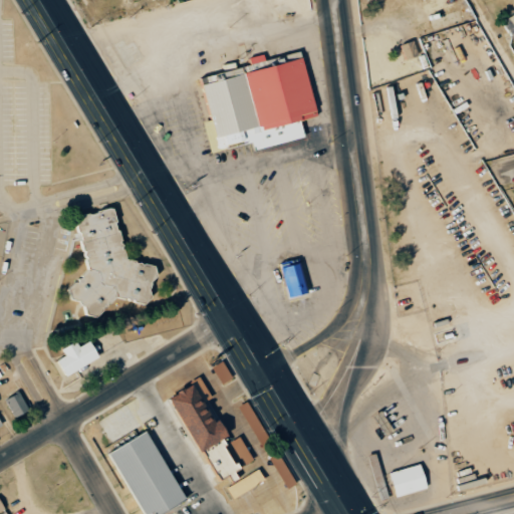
[(416,56),(412,42),(401,45),(406,59),(416,56)]
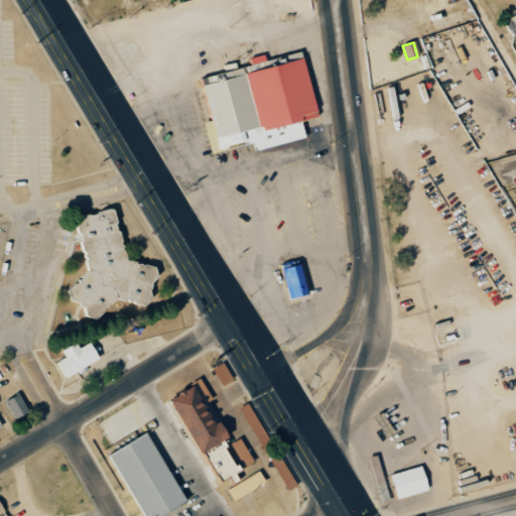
[(202,77),(211,120),(205,122),(212,152),(252,143),(254,150),(305,138),(301,120),(318,117),(303,52),(266,61),(264,55),(251,58),(253,66),(202,77)]
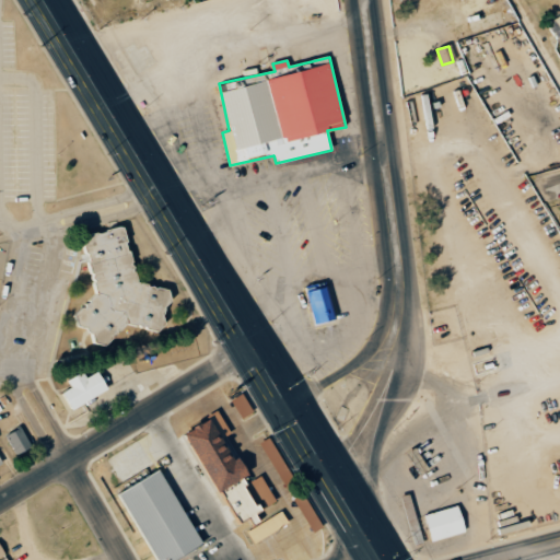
[(137,283),(124,226),(84,235),(83,241),(94,286),(91,306),(73,310),(78,328),(91,330),(94,343),(111,347),(114,330),(132,326),(153,329),(166,327),(164,318),(170,293),(168,289),(137,283)]
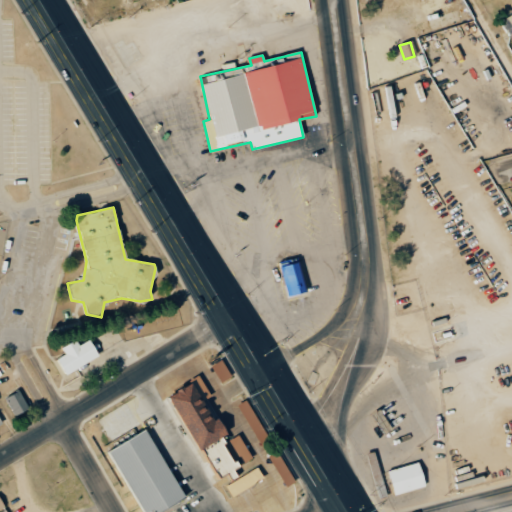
[(57,359),(66,375),(100,355),(91,338),(77,346),(74,340),(62,347),(65,354),(57,359)]
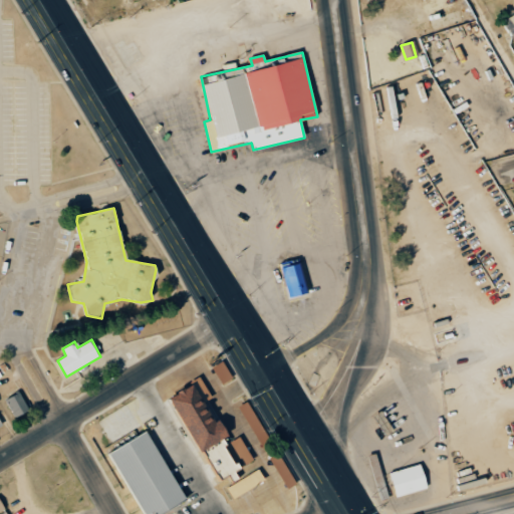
[(216,483),(228,476),(231,482),(238,479),(234,471),(240,468),(216,422),(214,423),(194,384),(171,397),(216,483)]
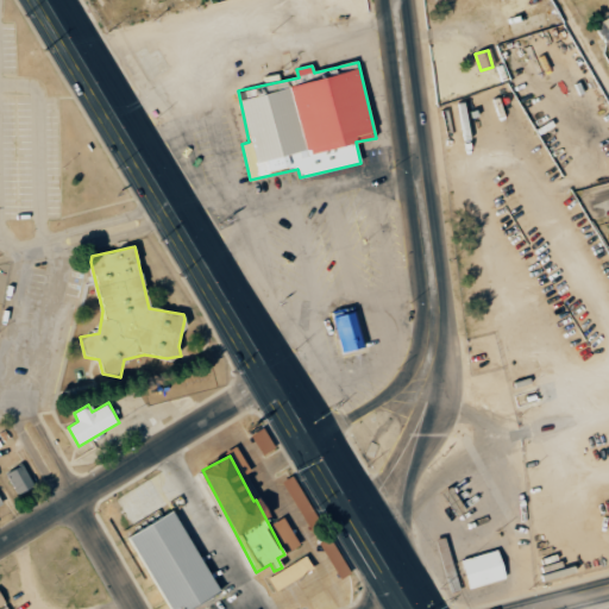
[(33,488),(24,465),(7,472),(17,495),(33,488)]
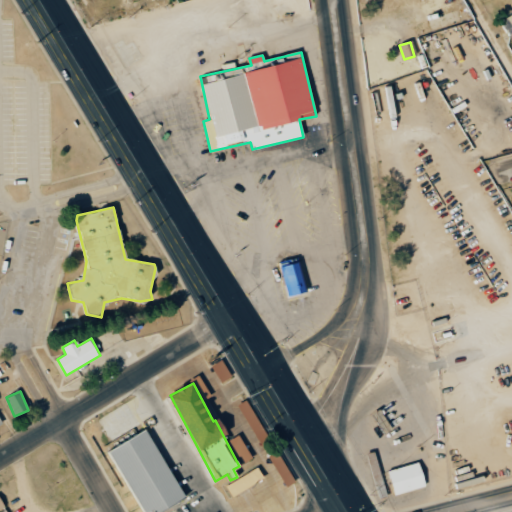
[(138,424),(126,403),(97,420),(109,441),(138,424)]
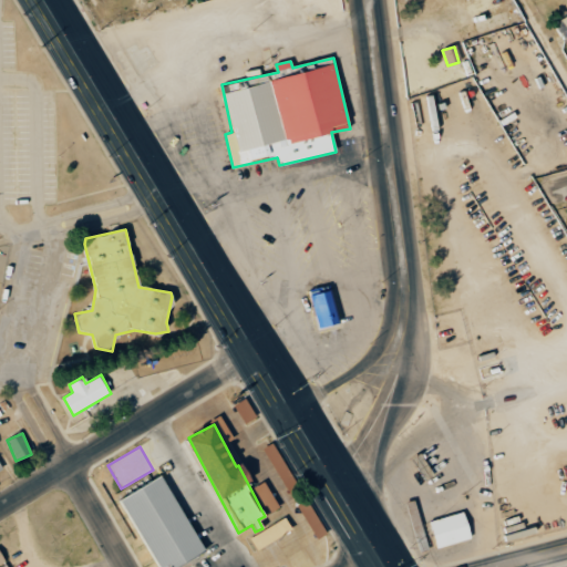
[(121,500),(157,566),(177,566),(204,553),(163,476),(121,500)]
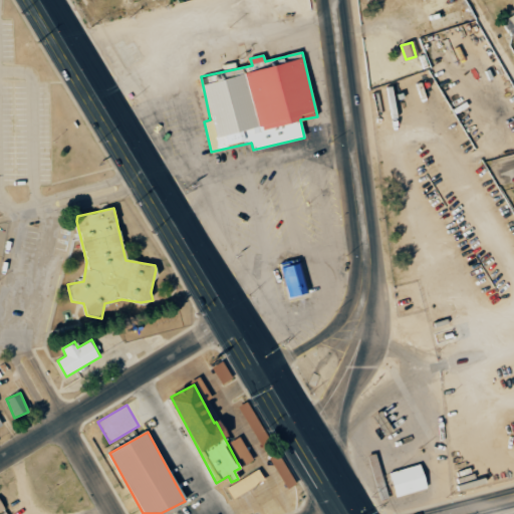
[(368,456),(379,500),(388,498),(376,454),(368,456)]
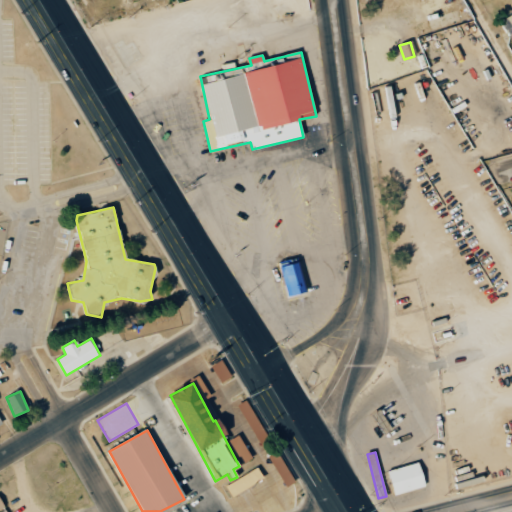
[(425,486),(418,462),(388,471),(395,495),(425,486)]
